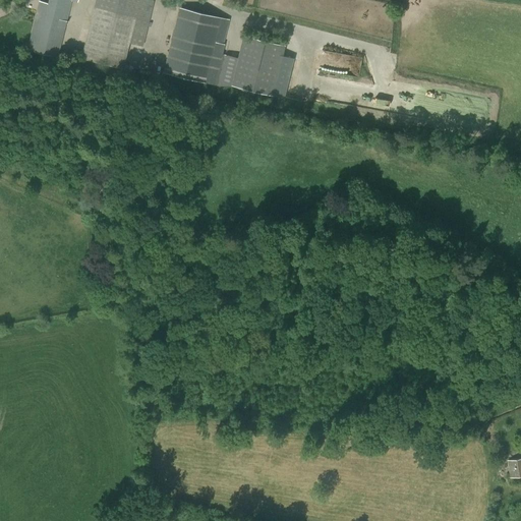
[(60,46),(71,1),(77,2),(77,0),(49,0),(45,14),(39,13),(37,23),(30,51),(57,58),(60,46)]
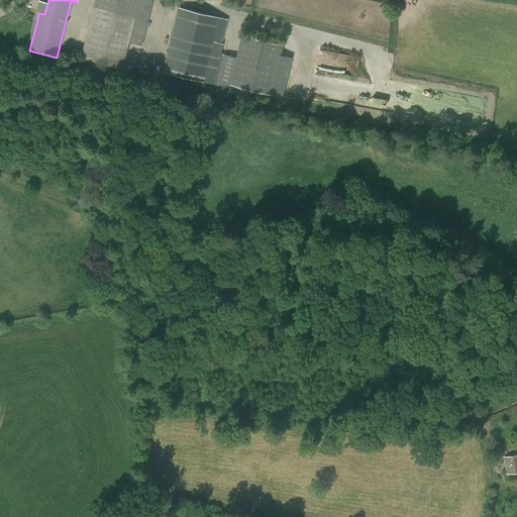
[(140,45),(151,1),(147,0),(95,0),(81,58),(121,68),(127,42),(140,45)]
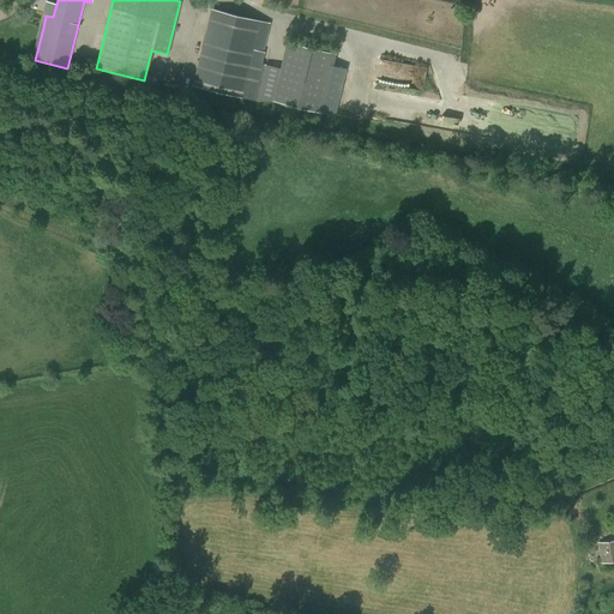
[(251,59),(256,37),(259,20),(211,8),(208,25),(192,85),(241,97),(251,59)]
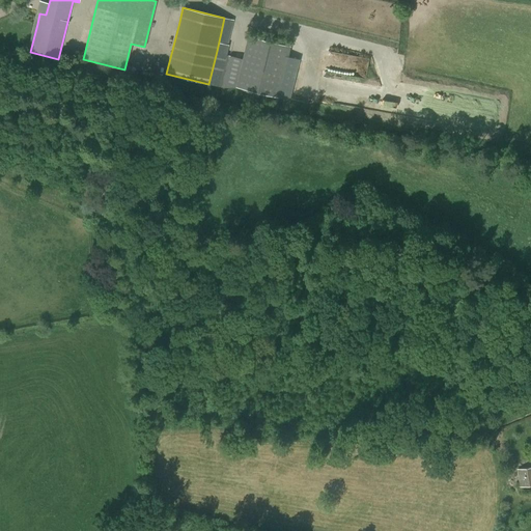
[(338,59),(346,61),(346,66),(352,67),(351,76),(371,78),(374,57),(339,52),(338,59)]
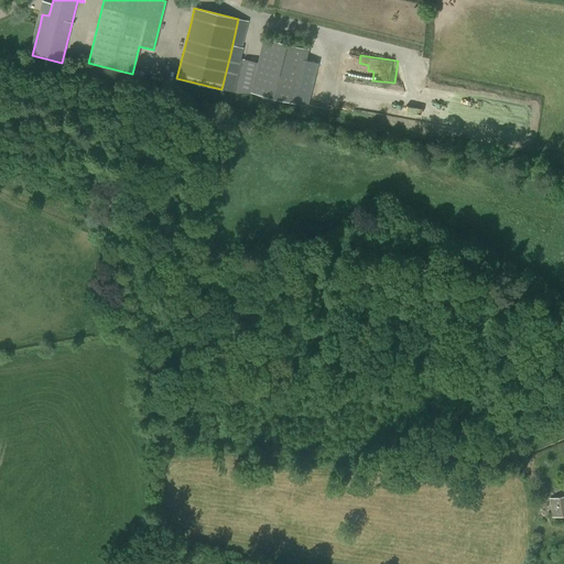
[(563,496),(549,498),(552,518),(563,514),(563,496)]
